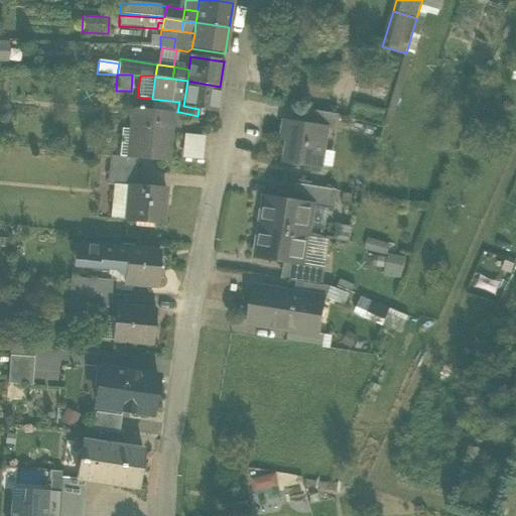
[(220,87),(187,81),(183,106),(199,109),(216,112),(220,87)]
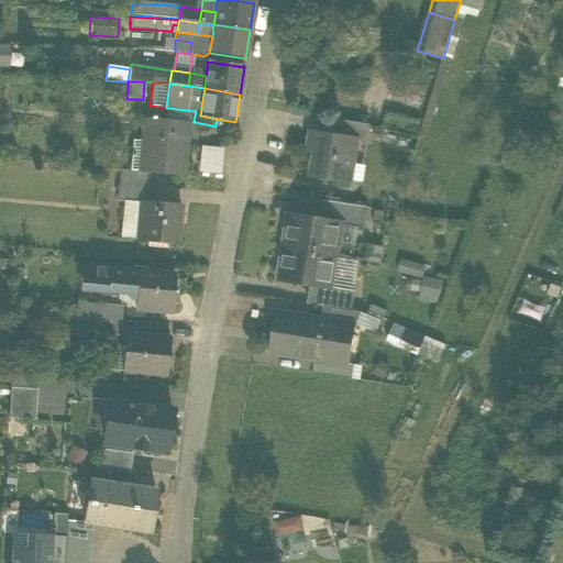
[(196,111),(166,108),(164,120),(188,122),(188,123),(196,124),(196,122),(194,122),(196,111)]
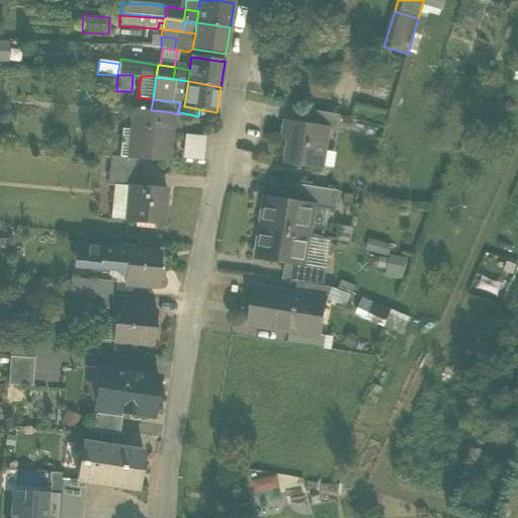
[(133,108),(131,131),(137,132),(134,160),(137,160),(168,163),(173,113),(173,112),(151,110),(133,108)]
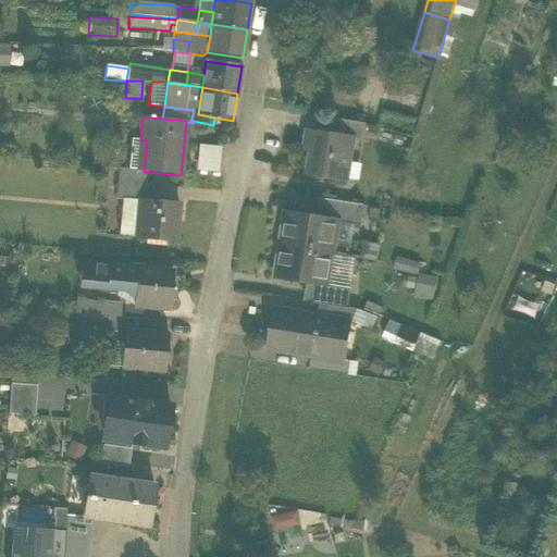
[(353,138),(364,140),(367,124),(327,118),(325,133),(353,137),(353,138)]
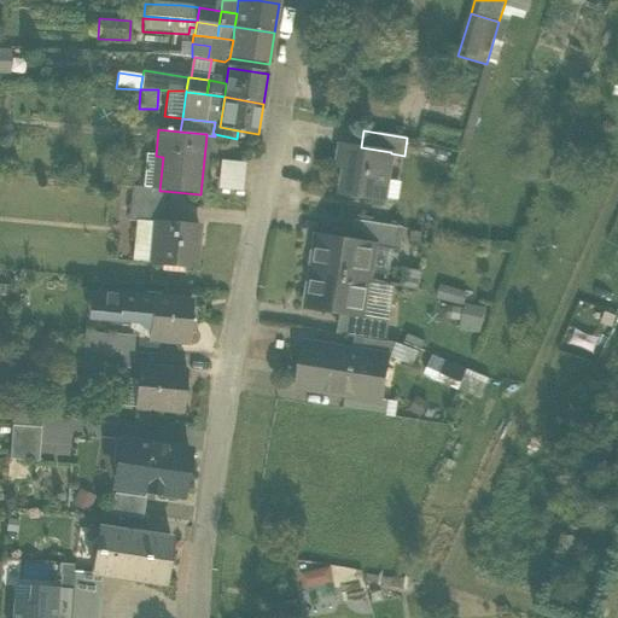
[(343,194),(384,200),(385,198),(380,197),(383,184),(388,180),(390,168),(386,163),(388,155),(391,156),(391,153),(391,152),(361,147),(343,145),(339,168),(347,169),(343,194)]
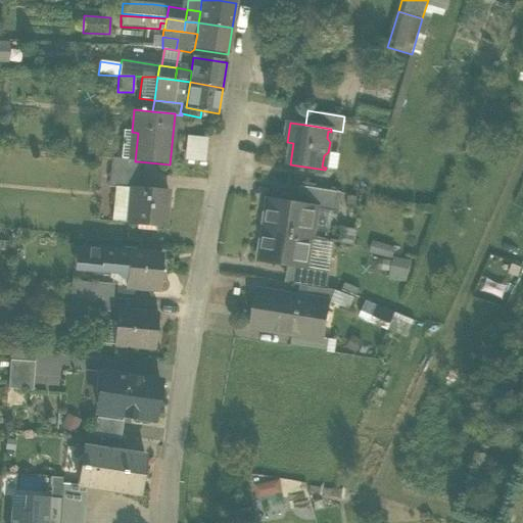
[(121,159),(135,161),(138,133),(132,132),(124,131),(125,130),(124,130),(121,159)]
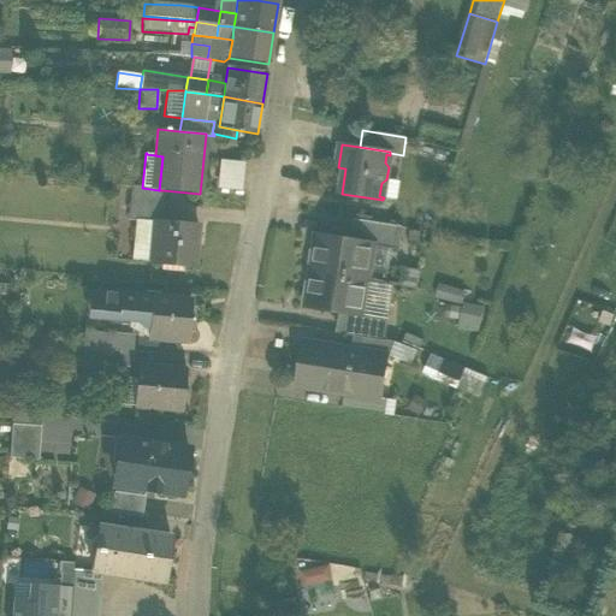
[(217,188),(241,190),(243,163),(219,160),(217,188)]
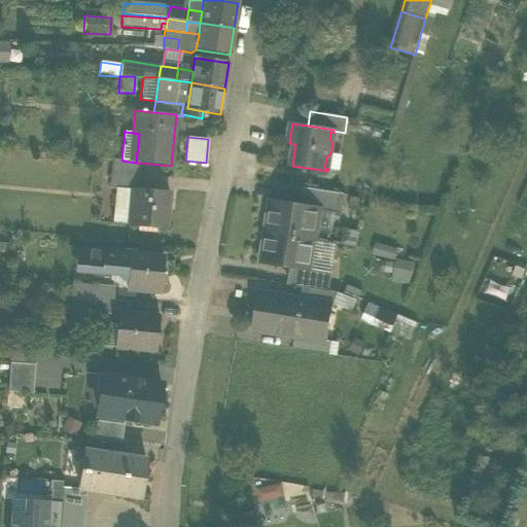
[(113,160),(112,172),(138,174),(139,163),(136,163),(121,161),(118,161),(113,160)]
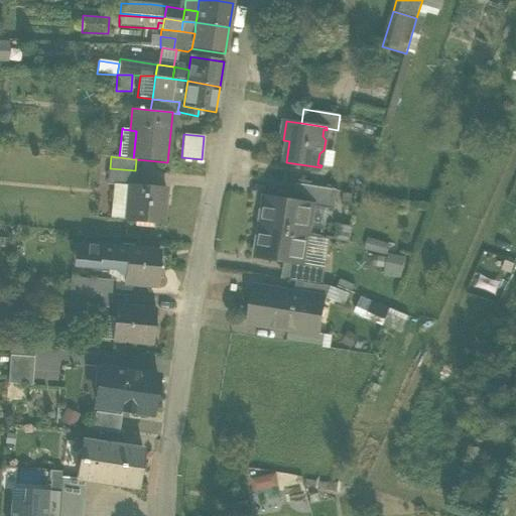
[(134,185),(135,170),(110,168),(108,183),(113,184),(129,185),(134,185)]
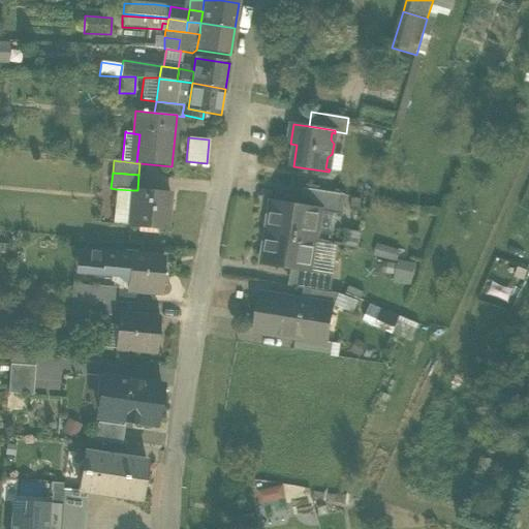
[(322,211),(342,214),(345,194),(306,188),(303,207),(322,210),(322,211)]
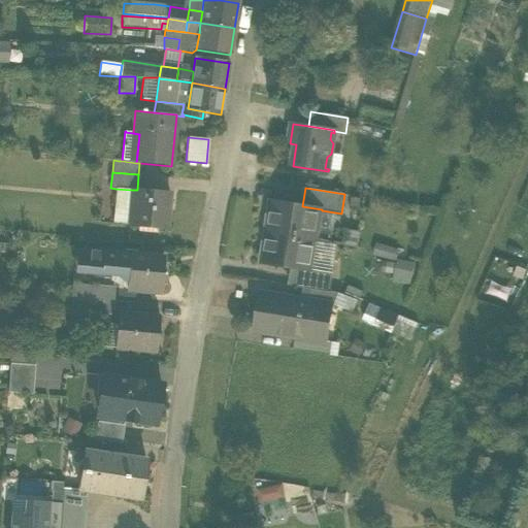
[(132,190),(116,189),(112,224),(129,227),(132,190)]
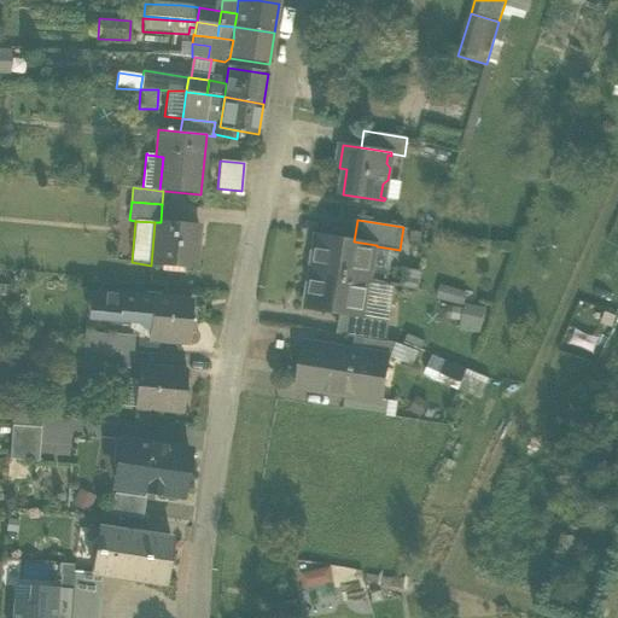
[(151,266),(194,269),(197,245),(193,245),(194,226),(161,222),(155,222),(151,266)]
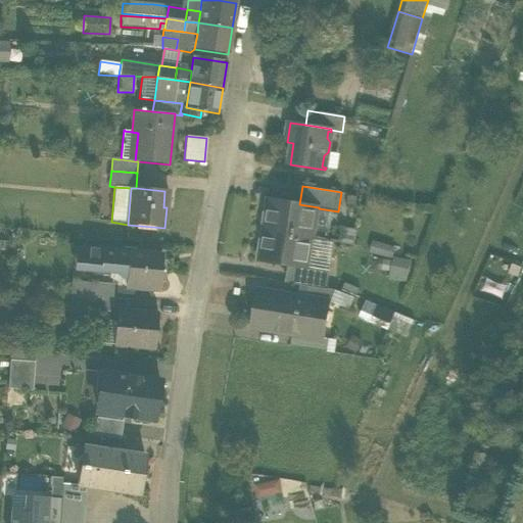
[(271,220),(270,231),(314,238),(319,208),(319,207),(299,204),(268,199),(268,200),(272,201),(271,211),(266,210),(265,220),(271,220)]
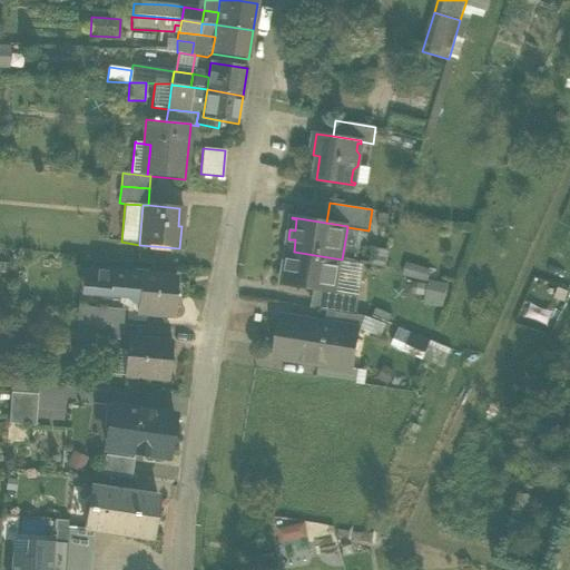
[(337,291),(342,259),(294,252),(292,263),(285,262),(283,271),(288,272),(287,283),(282,282),(282,284),(315,288),(337,293),(337,291)]
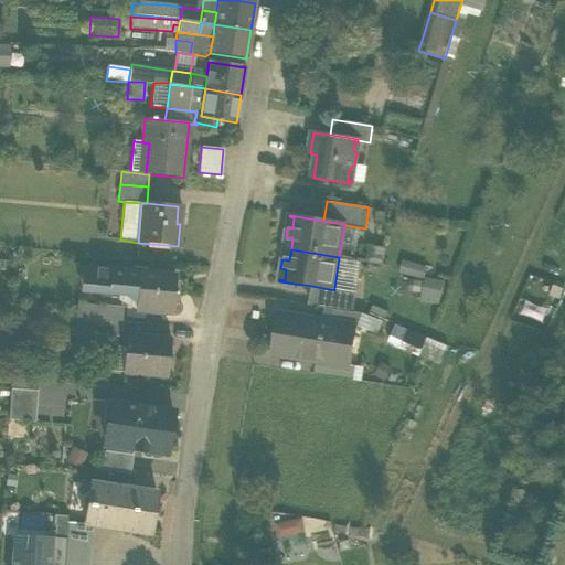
[(404,259),(402,272),(414,274),(411,292),(420,295),(427,264),(404,259)]
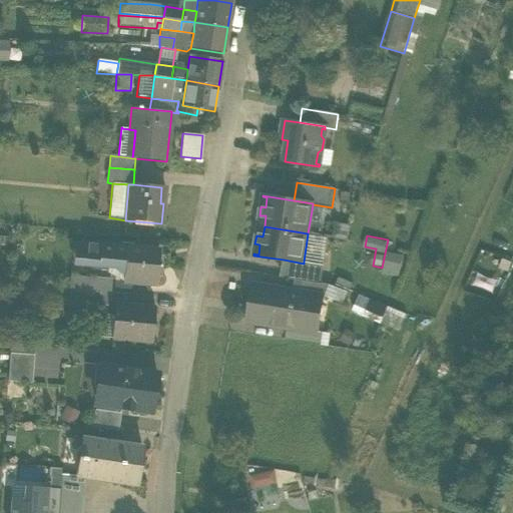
[(99,262),(113,263),(114,247),(81,244),(79,265),(99,266),(99,262)]
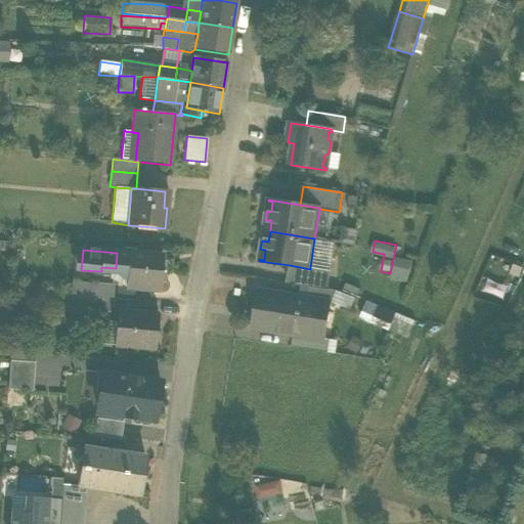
[(117,252),(117,253),(116,268),(116,269),(128,270),(127,279),(126,288),(159,291),(162,256),(117,252)]
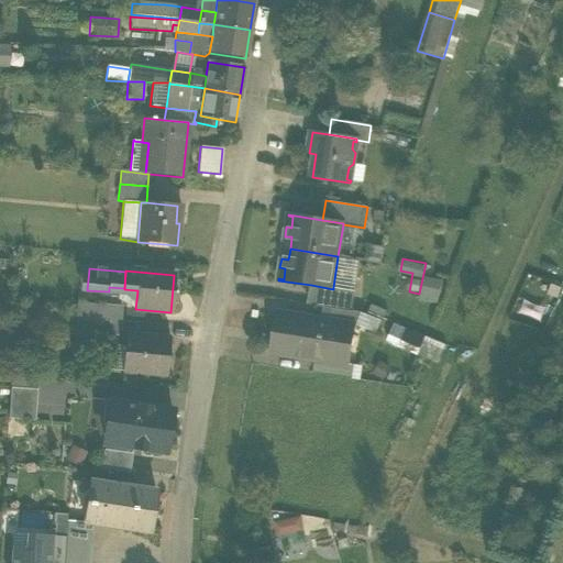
[(419,299),(439,304),(443,279),(423,275),(419,299)]
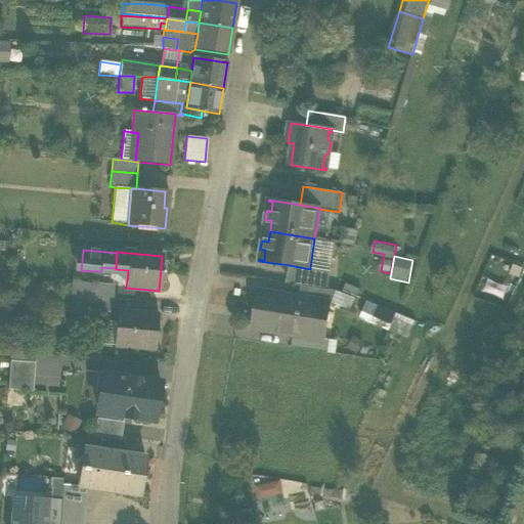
[(288,284),(301,286),(326,290),(330,270),(310,267),(310,269),(290,265),(288,284)]
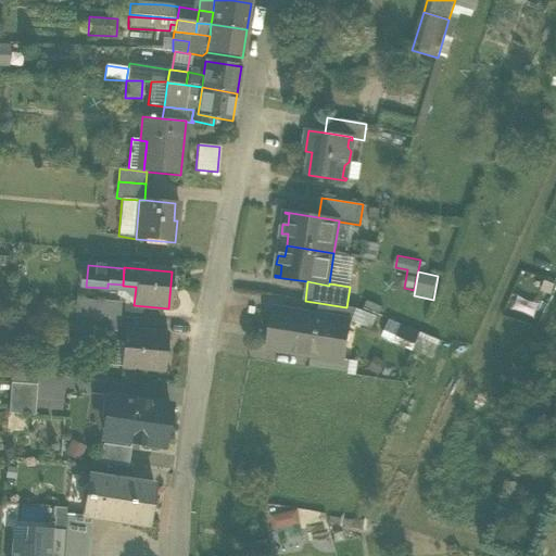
[(108,283),(108,288),(126,290),(135,297),(136,287),(123,286),(123,285),(108,283)]
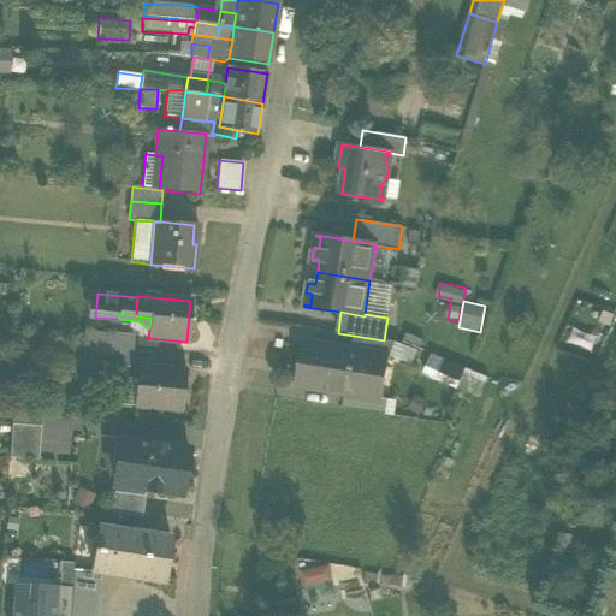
[(82,347),(92,348),(106,349),(108,333),(84,331),(82,347)]
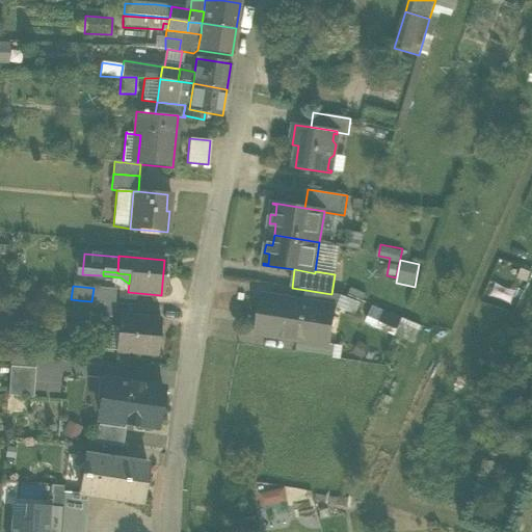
[(94,288),(91,301),(113,303),(114,290),(94,288)]
